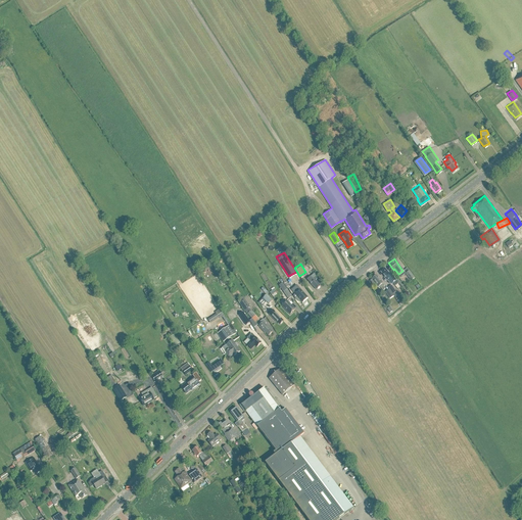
[(386,270),(383,267),(380,270),(383,275),(385,278),(386,277),(389,282),(391,281),(393,284),(396,281),(391,274),(390,274),(387,269),(386,270)]
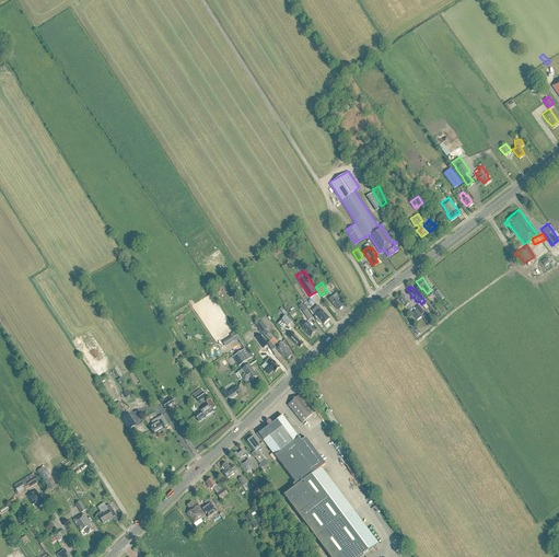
[(443,297),(437,289),(433,292),(439,300),(443,297)]
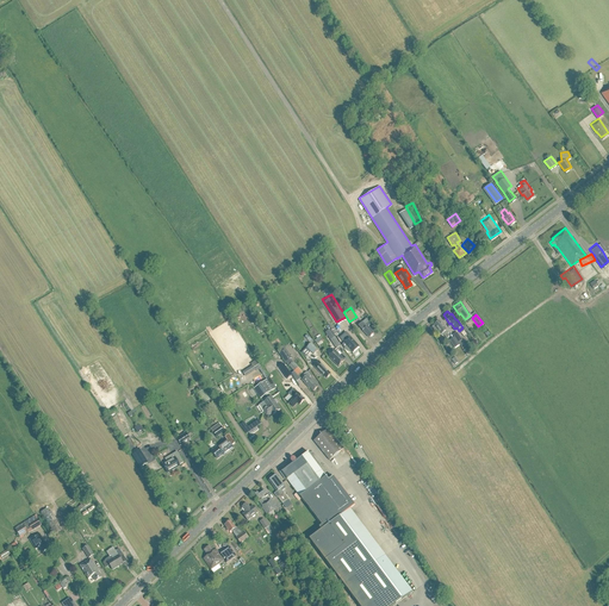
[(361,320),(362,320),(358,324),(364,331),(365,330),(368,335),(373,331),(370,328),(371,328),(367,324),(370,322),(365,317),(361,320)]
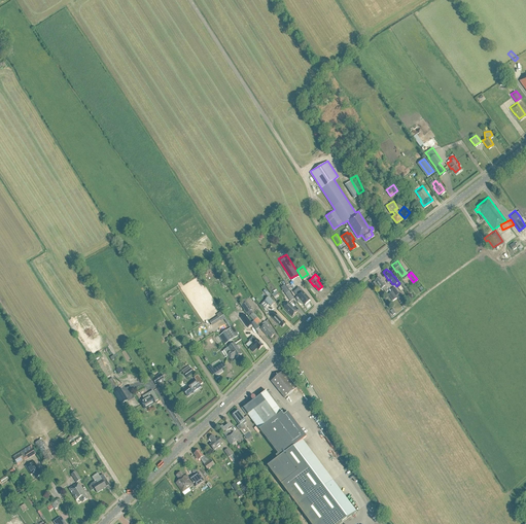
[(381,286),(384,290),(387,288),(385,286),(386,286),(381,279),(380,279),(378,276),(374,279),(375,279),(373,280),(378,287),(379,286),(380,287),(381,286)]
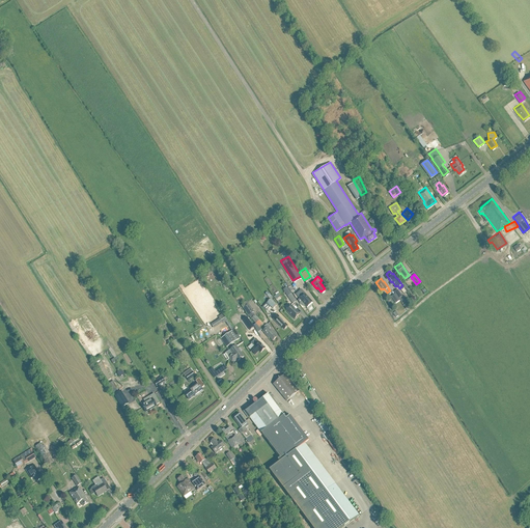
[(290,292),(289,289),(287,286),(286,285),(282,287),(286,295),(287,294),(290,292)]
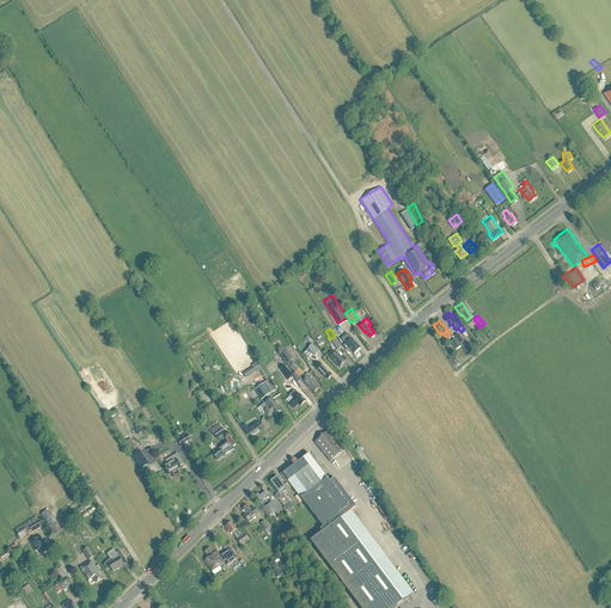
[(331,338),(330,339),(336,347),(341,344),(335,336),(331,338)]
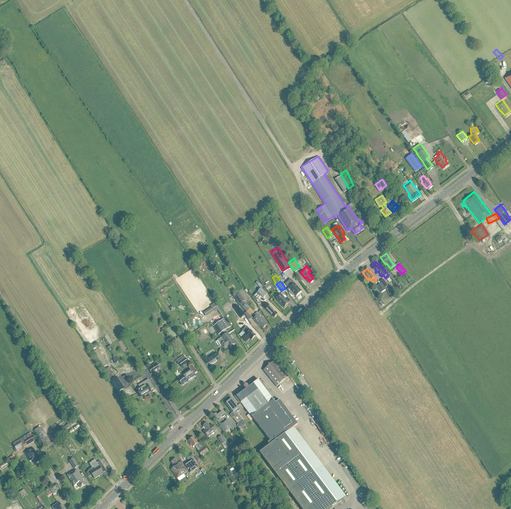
[(287,286),(286,287),(288,289),(291,293),(293,292),(295,294),(301,289),(293,281),(287,286)]
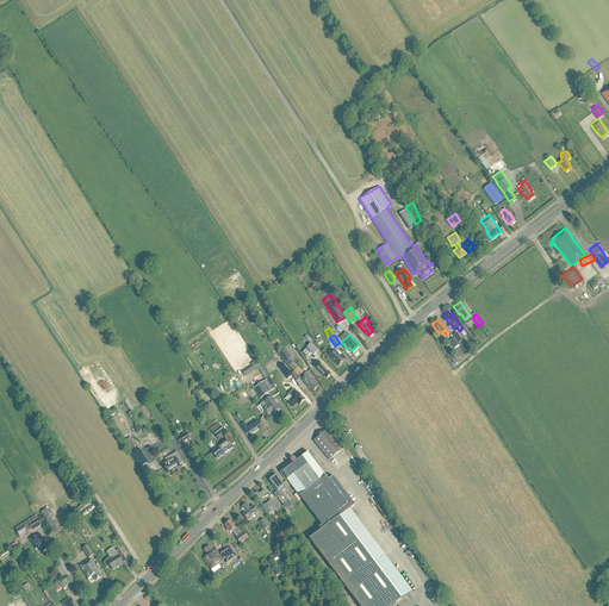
[(306,344),(314,351),(317,348),(310,341),(306,344)]
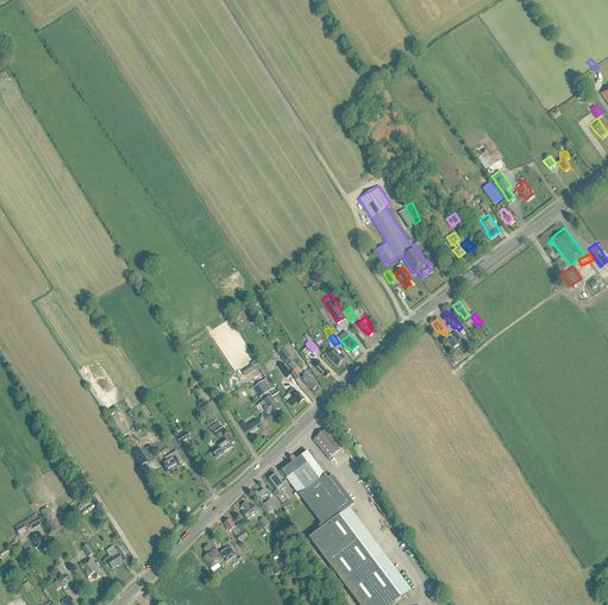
[(298,365),(302,361),(288,344),(283,347),(298,365)]
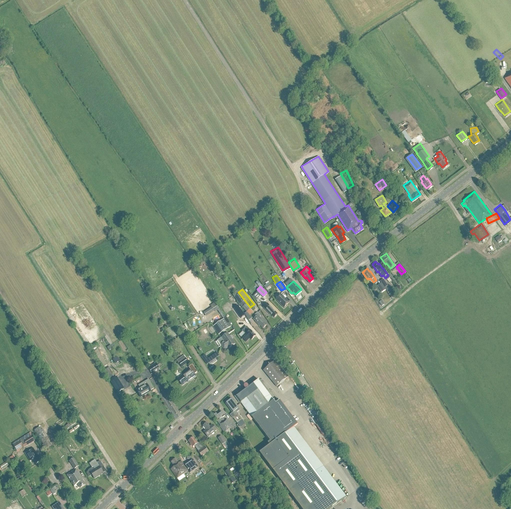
[(288,301),(280,293),(274,298),(280,304),(283,306),(288,301)]
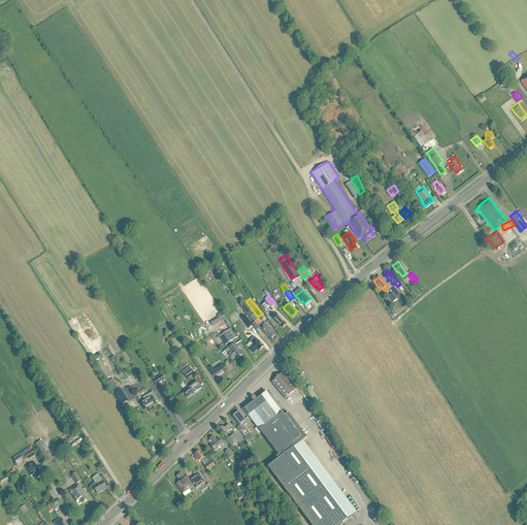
[(211,324),(225,316),(221,309),(216,313),(217,315),(208,320),(211,324)]
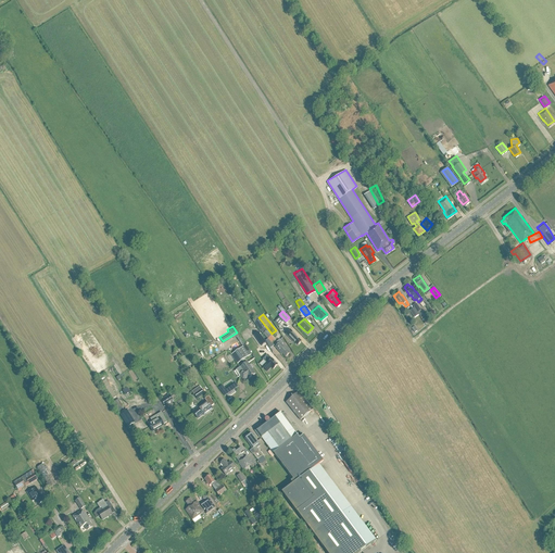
[(289,327),(285,332),(292,340),(293,340),(297,343),(300,340),(294,335),(294,334),(289,327)]
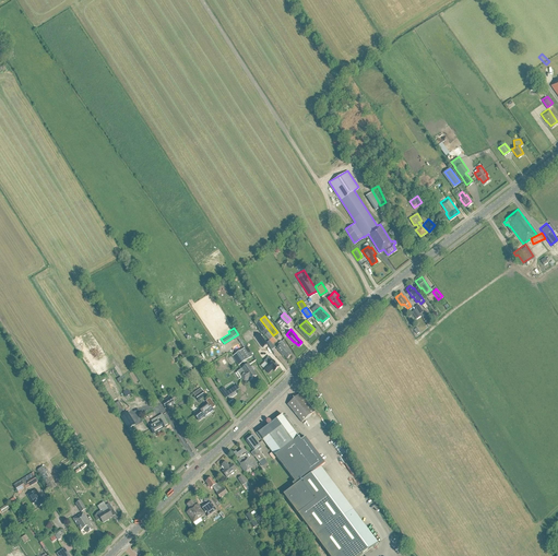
[(259,331),(254,334),(262,345),(266,342),(259,331)]
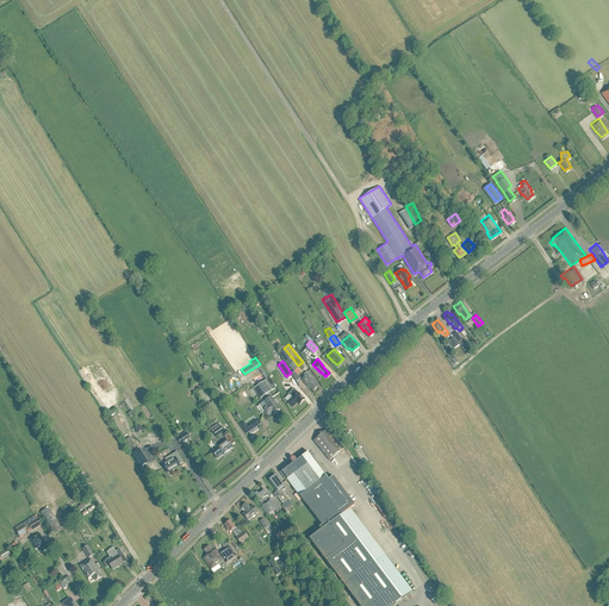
[(304,376),(302,379),(304,381),(303,381),(308,387),(309,386),(312,389),(316,385),(311,380),(312,379),(309,376),(308,376),(309,374),(305,370),(302,374),(304,376)]
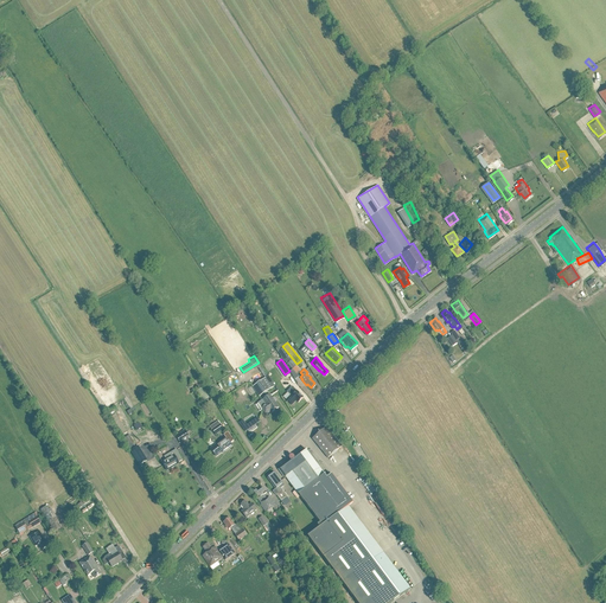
[(275,387),(285,383),(281,378),(280,378),(278,374),(270,378),(275,387)]
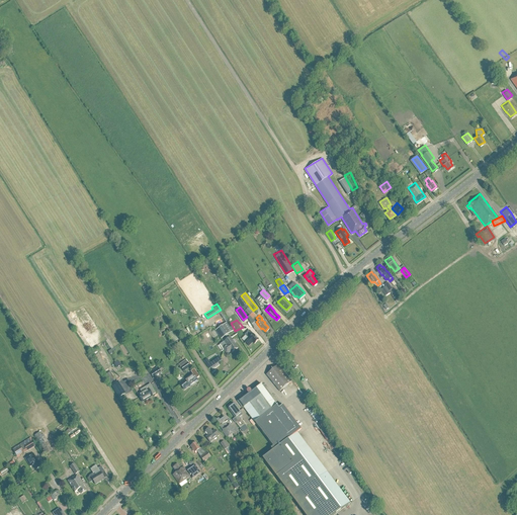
[(214,328),(220,337),(231,329),(226,321),(214,328)]
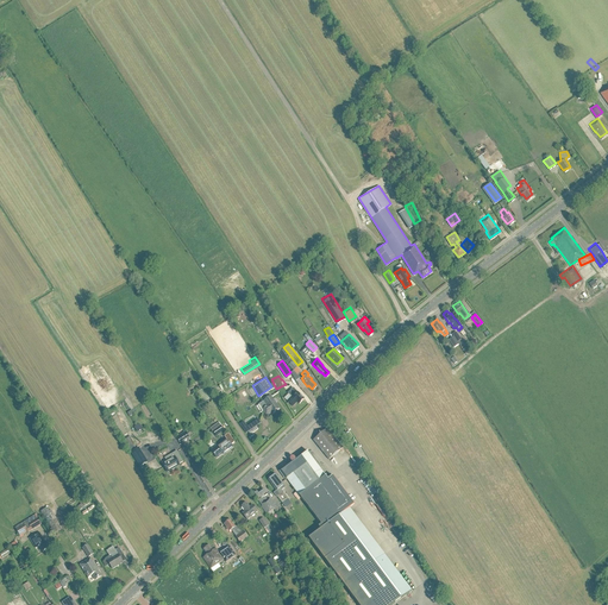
[(287,391),(290,396),(287,399),(290,404),(295,401),(298,402),(302,397),(296,391),(292,386),(287,391)]
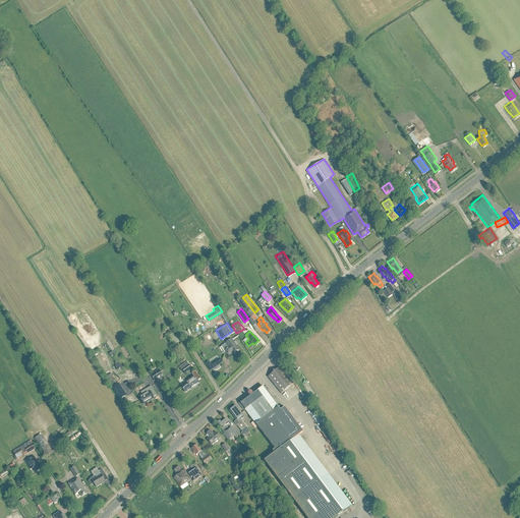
[(232,341),(230,338),(220,345),(227,354),(231,351),(231,352),(237,348),(232,341)]
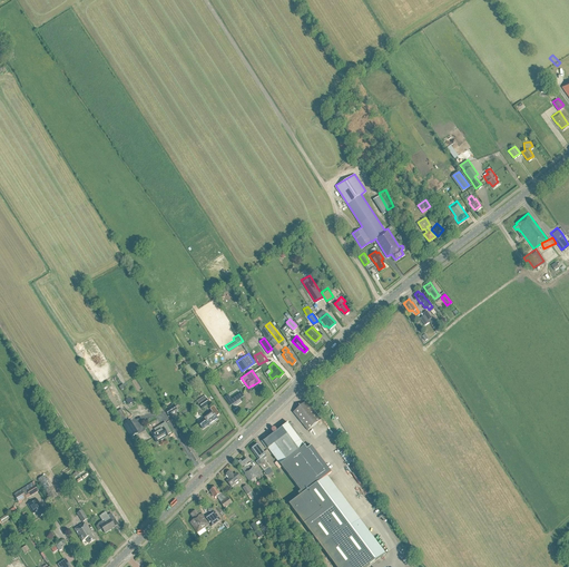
[(238,410),(248,406),(246,401),(249,399),(247,394),(234,400),(238,410)]
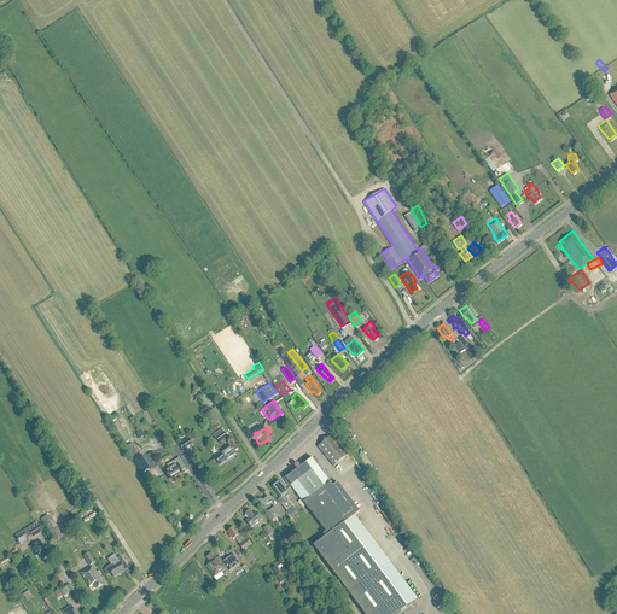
[(217,440),(226,434),(223,430),(215,436),(217,440)]
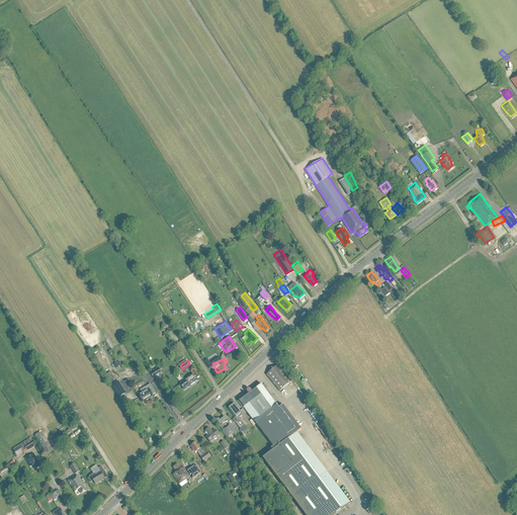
[(279,389),(291,378),(278,362),(266,372),(279,389)]
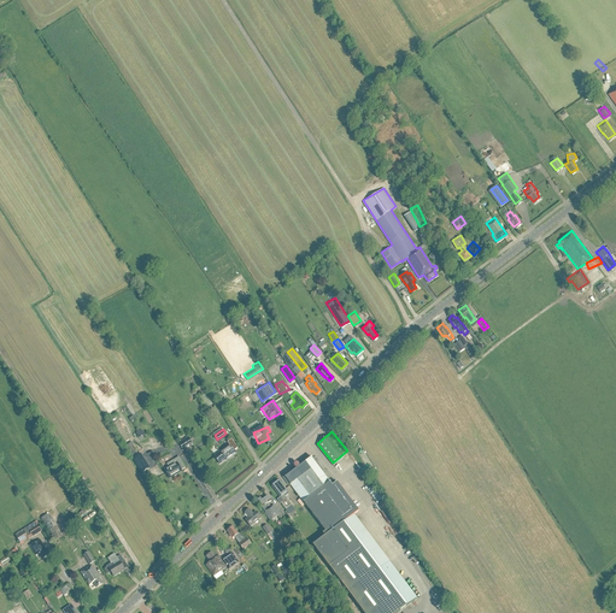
[(227,440),(228,442),(220,449),(220,448),(212,453),(218,461),(224,457),(224,458),(235,449),(233,447),(236,444),(230,436),(227,440)]
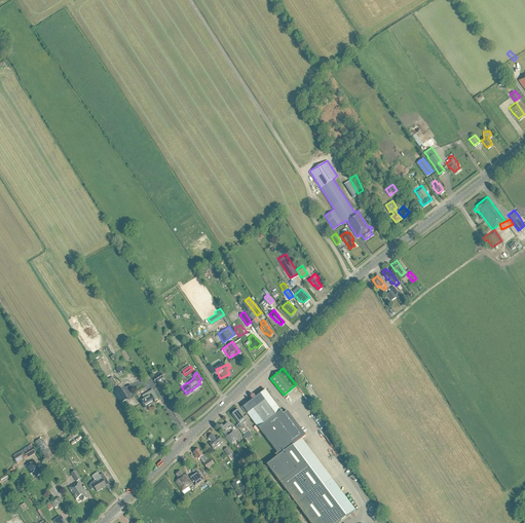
[(120,401),(126,397),(119,384),(113,388),(120,401)]
